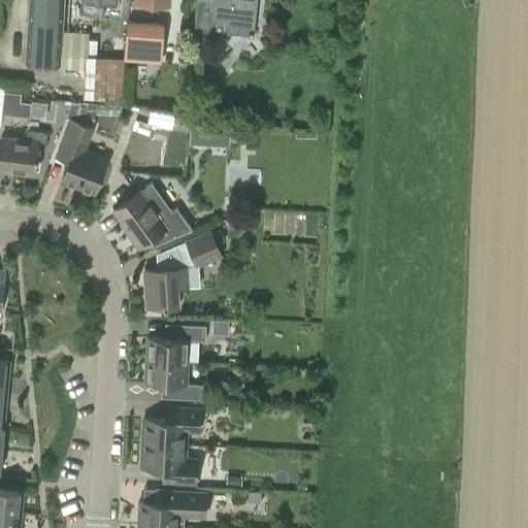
[(86,72),(87,59),(88,35),(61,33),(63,0),(30,0),(26,64),(58,66),(58,70),(85,72),(86,72)]
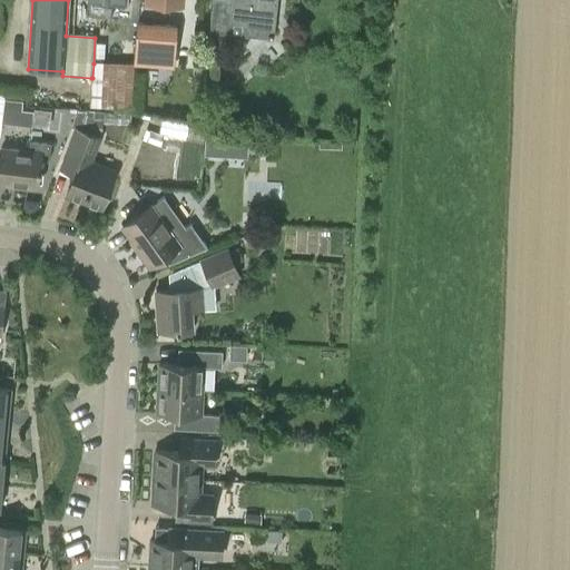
[(86,0),(85,17),(110,19),(111,0),(86,0)]
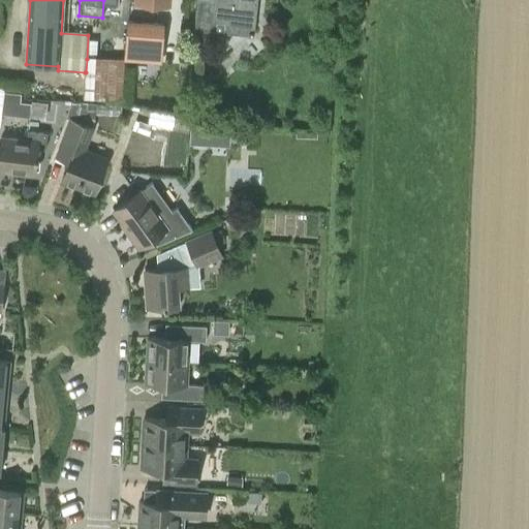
[(196,0),(193,30),(211,32),(212,22),(226,23),(224,33),(251,37),(255,0),(196,0)]
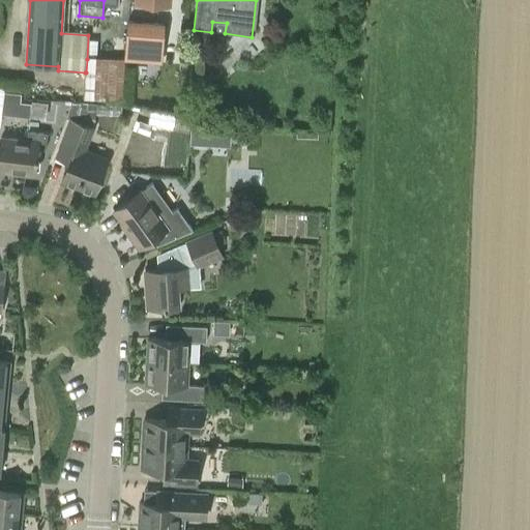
[(123,64),(124,64),(162,66),(164,26),(126,24),(123,64)]
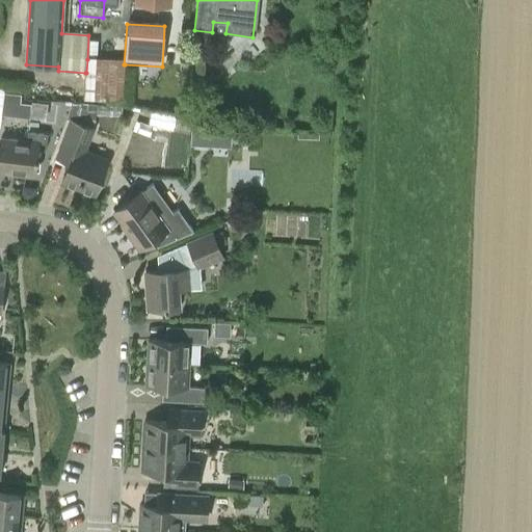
[(98,41),(88,41),(88,56),(97,57),(98,41)]
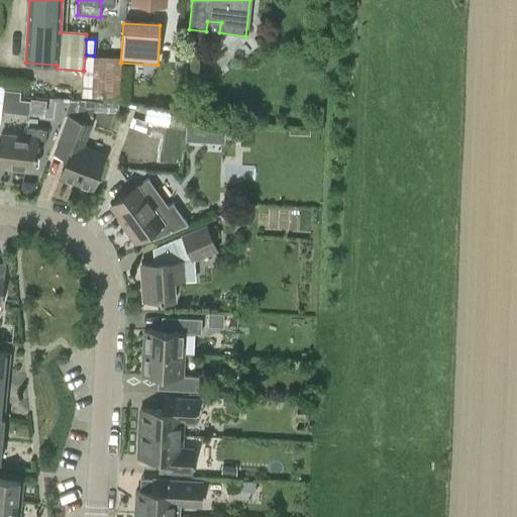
[(85,58),(84,71),(83,71),(81,100),(116,102),(119,60),(85,58)]
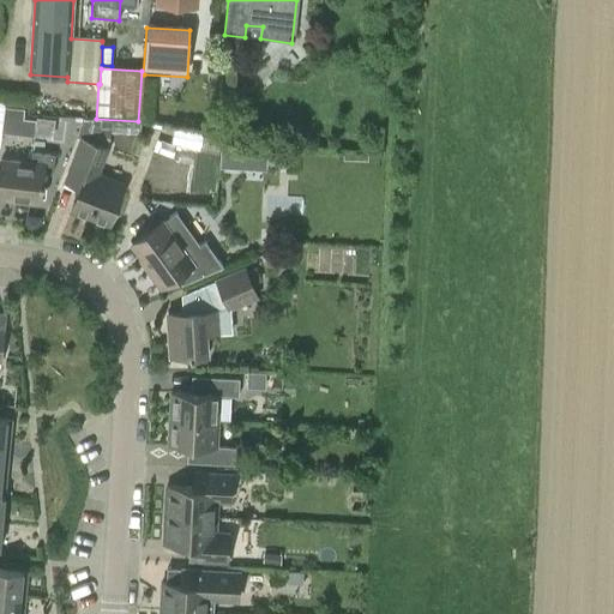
[(5,106),(1,131),(34,134),(36,119),(23,118),(24,108),(5,106)]
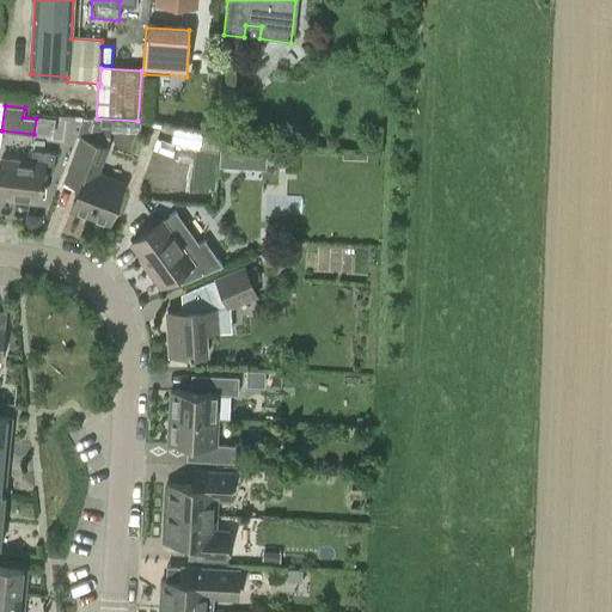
[(176,127),(172,144),(214,153),(218,136),(176,127)]
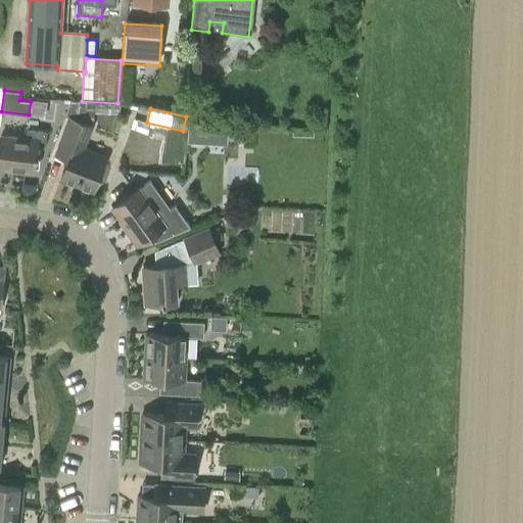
[(93,191),(106,155),(84,147),(92,126),(69,116),(55,153),(68,158),(60,179),(93,191)]
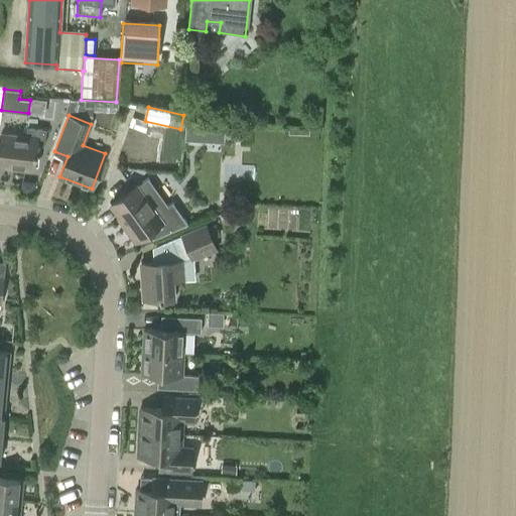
[(186,123),(185,140),(204,141),(205,124),(186,123)]
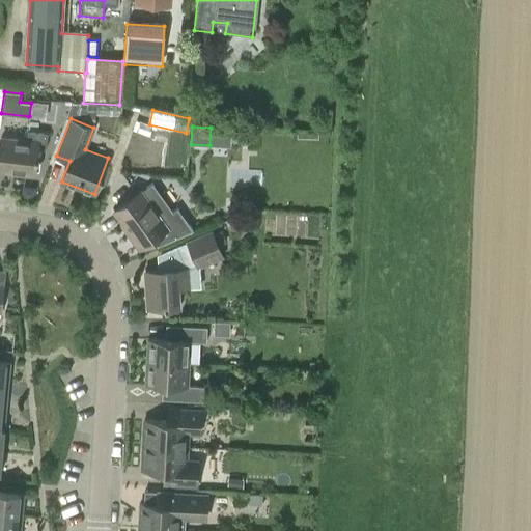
[(0,141),(0,169),(34,173),(37,148),(46,149),(47,133),(28,131),(27,141),(0,138),(0,141)]
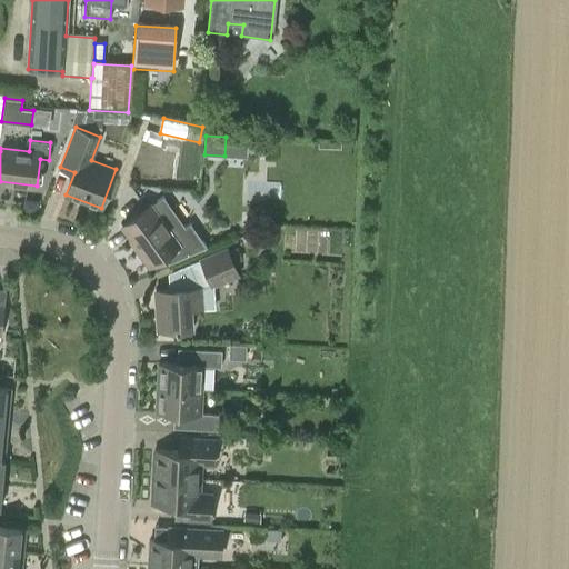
[(151,203),(122,225),(132,238),(130,240),(149,266),(165,256),(169,262),(207,246),(190,223),(186,227),(162,196),(151,203)]
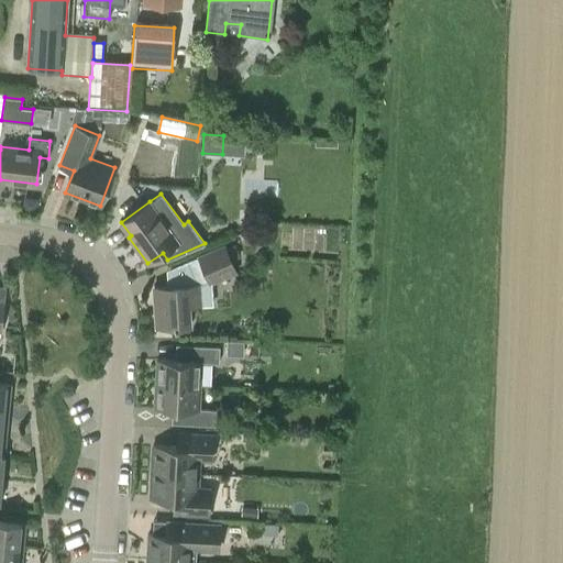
[(274,225),(265,225),(265,235),(274,235),(274,225)]
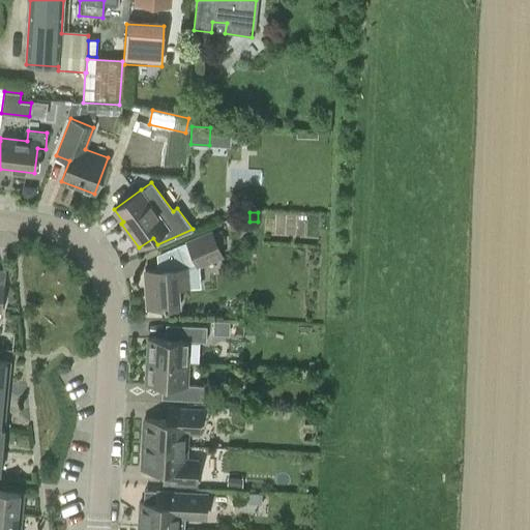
[(225,229),(232,225),(229,219),(222,223),(225,229)]
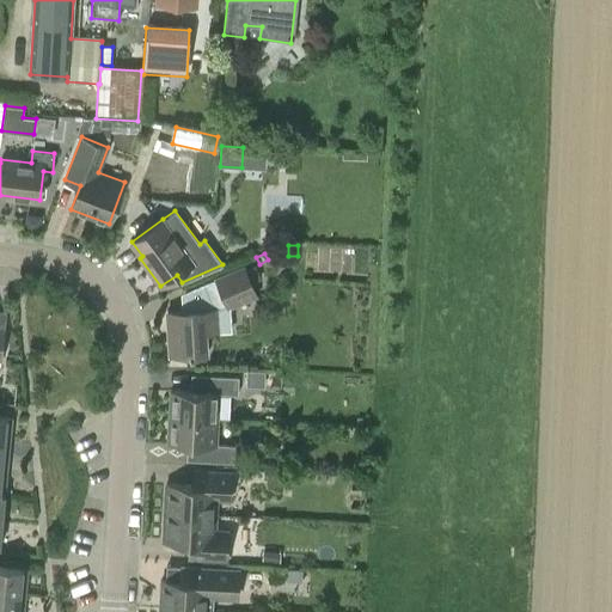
[(222,294),(228,307),(256,294),(244,265),(203,283),(204,287),(210,299),(222,294)]
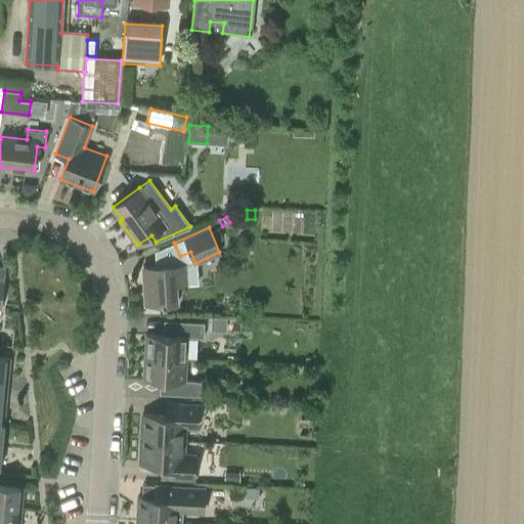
[(187,282),(186,266),(195,263),(190,252),(180,256),(175,246),(155,254),(155,265),(143,266),(145,303),(177,301),(176,284),(187,282)]
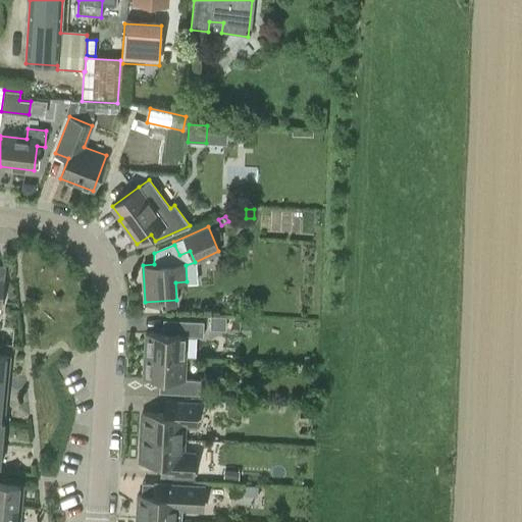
[(207,316),(205,332),(226,335),(228,318),(207,316)]
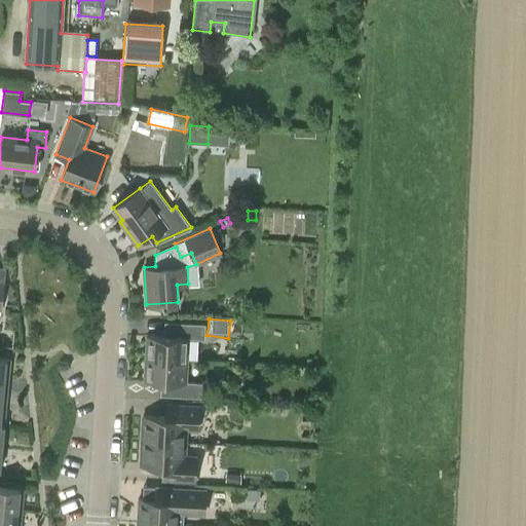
[(147,334),(146,357),(187,360),(188,337),(204,338),(205,323),(171,322),(170,335),(147,334)]
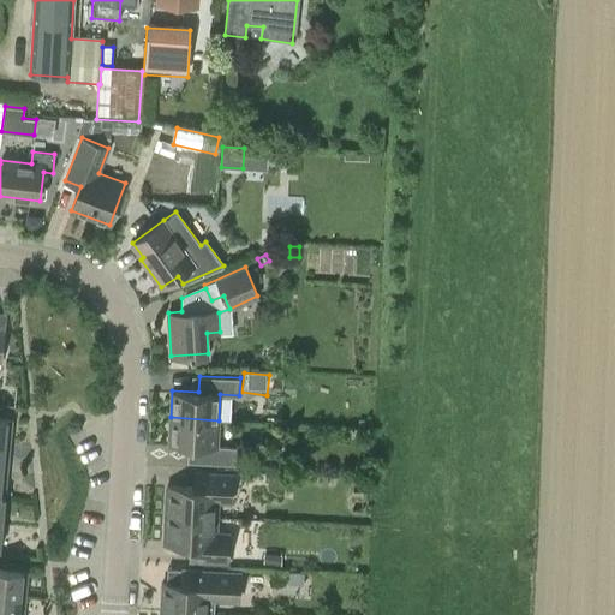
[(0,417),(0,443),(10,445),(12,418),(0,417)]
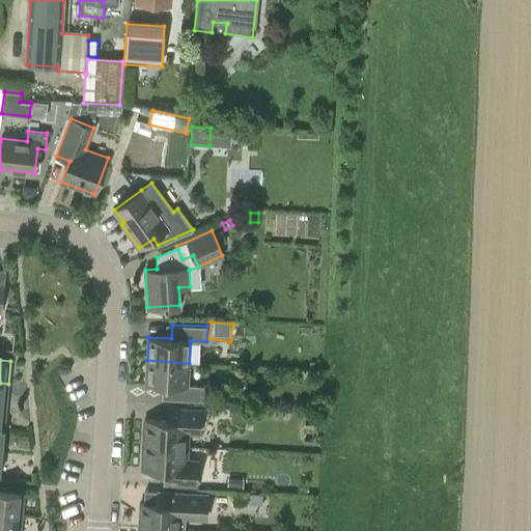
[(189,363),(147,360),(146,384),(169,385),(168,399),(203,400),(204,386),(188,385),(189,363)]
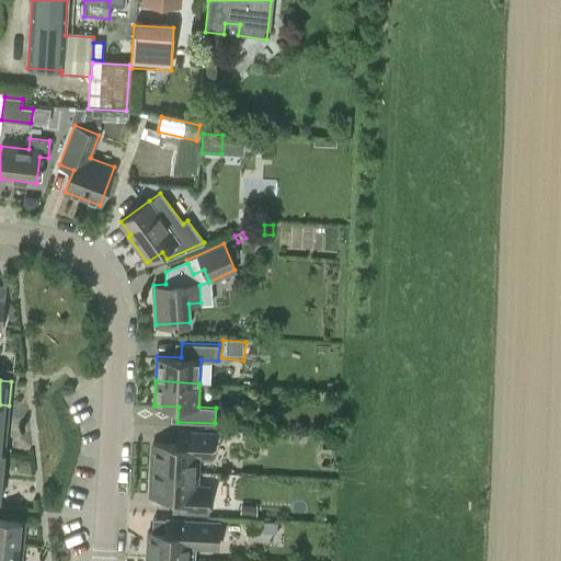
[(0,404),(0,428),(7,430),(9,405),(0,404)]
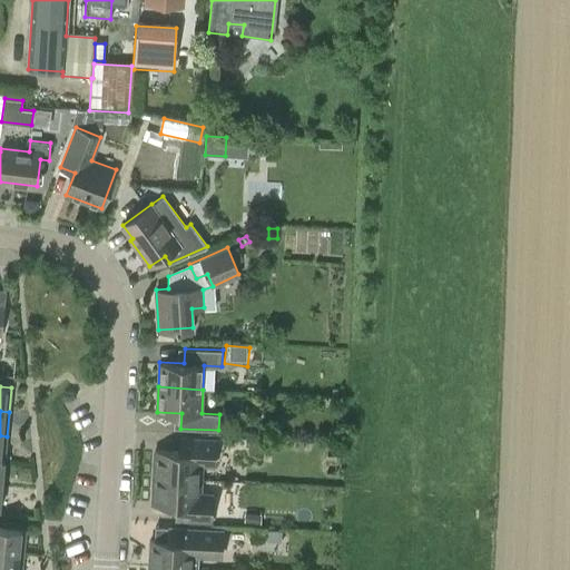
[(154,477),(200,479),(202,464),(214,464),(216,439),(180,438),(179,451),(155,450),(154,477)]
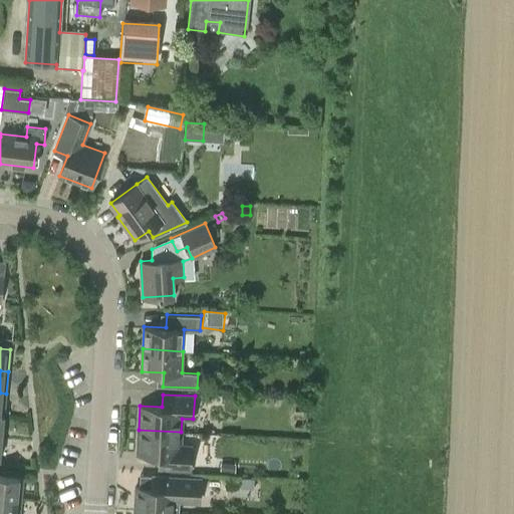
[(238,399),(225,398),(224,408),(237,408),(238,399)]
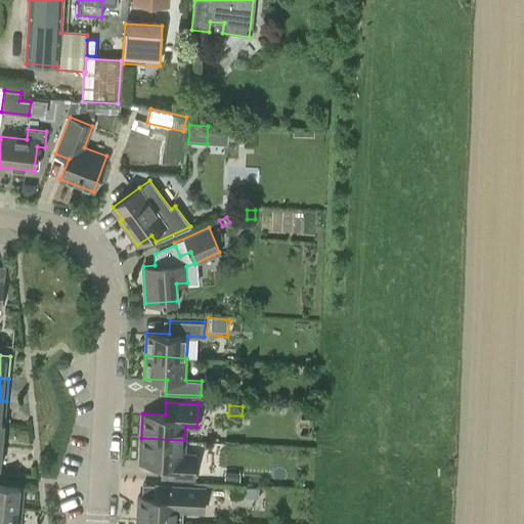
[(184,453),(184,440),(141,438),(140,463),(163,464),(162,476),(194,477),(195,454),(184,453)]
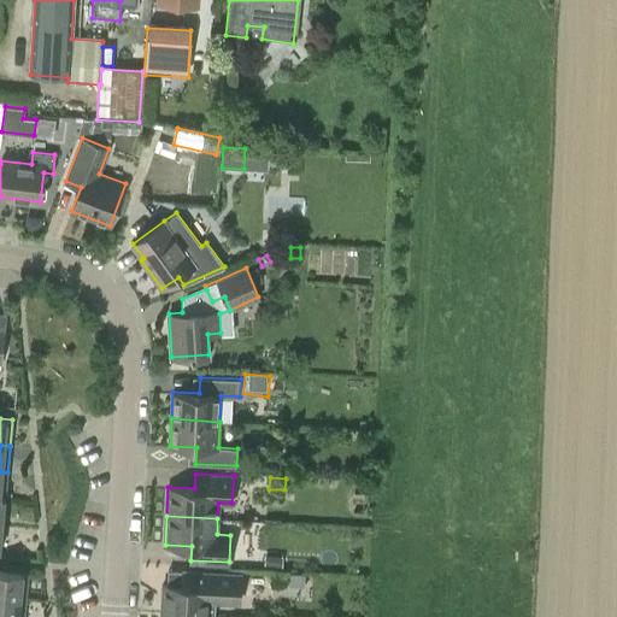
[(263,566),(280,568),(281,557),(264,557),(263,566)]
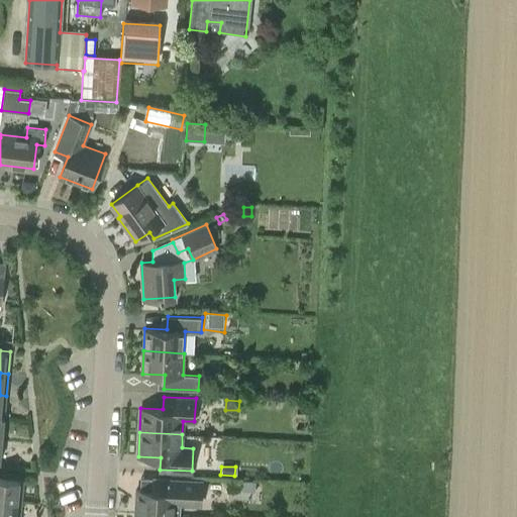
[(0,499),(21,501),(23,479),(0,477),(0,499)]
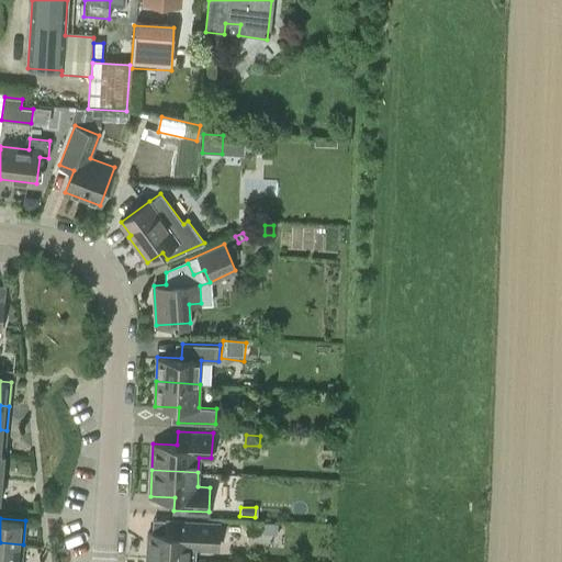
[(218,530),(214,526),(215,521),(167,519),(166,532),(148,531),(147,558),(195,560),(195,547),(213,548),(213,544),(217,540),(220,536),(218,530)]
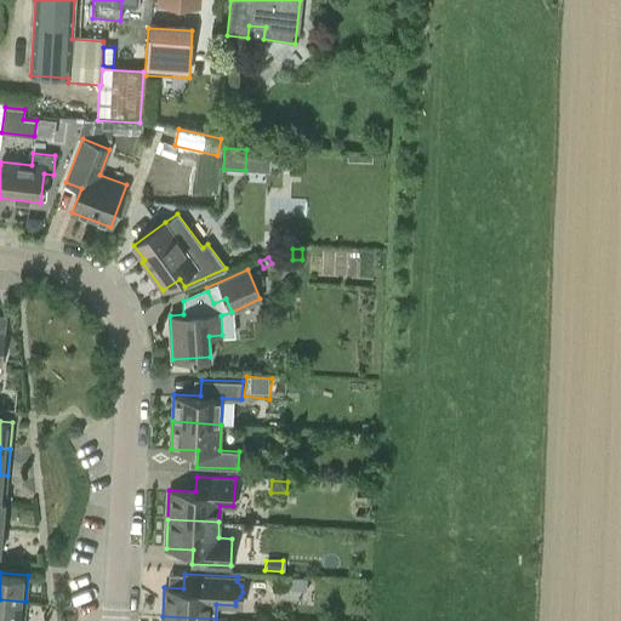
[(306,579),(290,579),(290,588),(306,590),(306,579)]
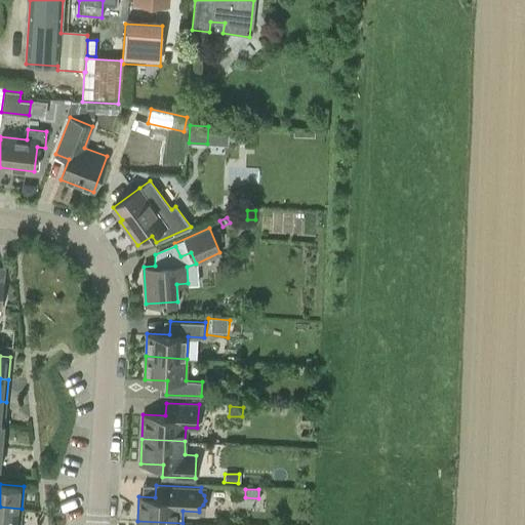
[(0,507),(0,524),(19,524),(22,509),(0,507)]
